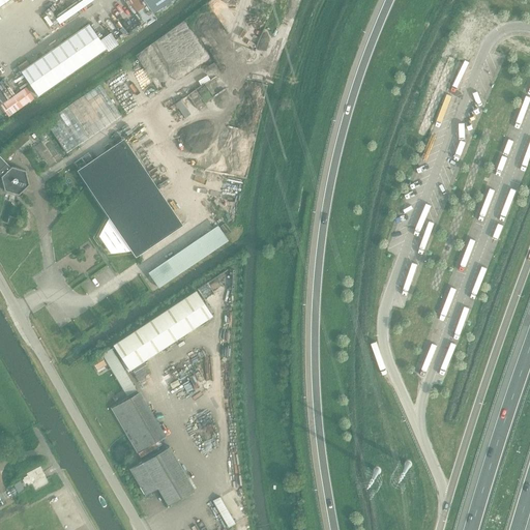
[(143,0),(153,13),(172,0),(143,0)]
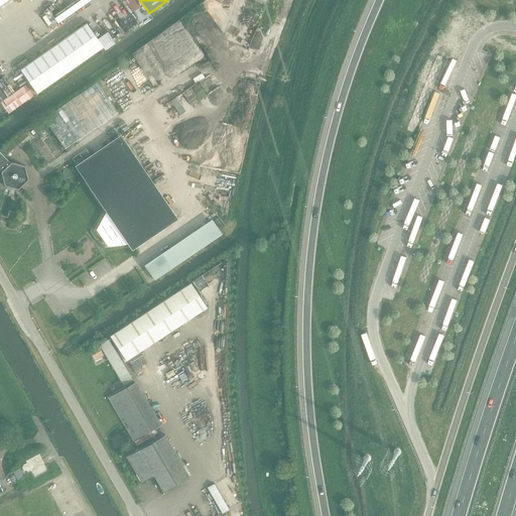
[(47,8),(42,12),(51,25),(56,21),(47,8)]
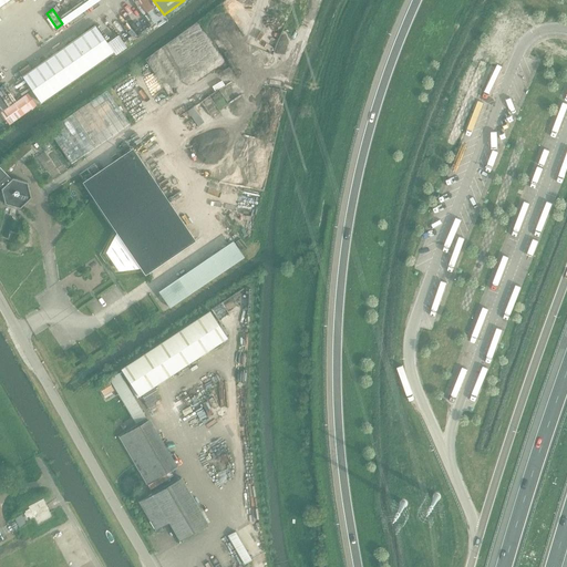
[(94,26),(68,45),(86,72),(113,52),(94,26)]
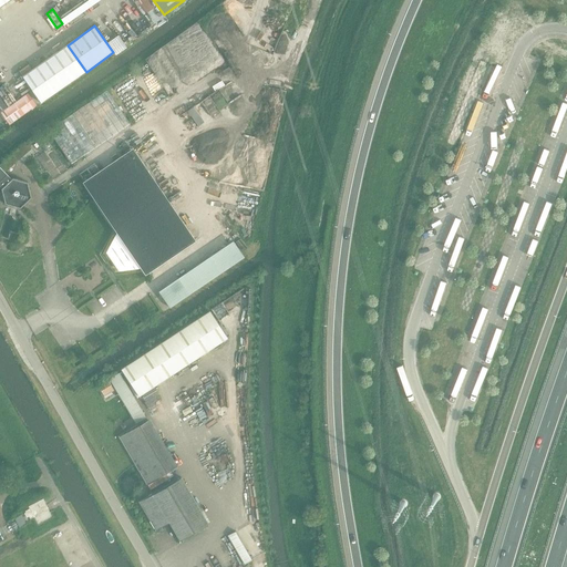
[(68,45),(49,58),(68,84),(86,72),(68,45)]
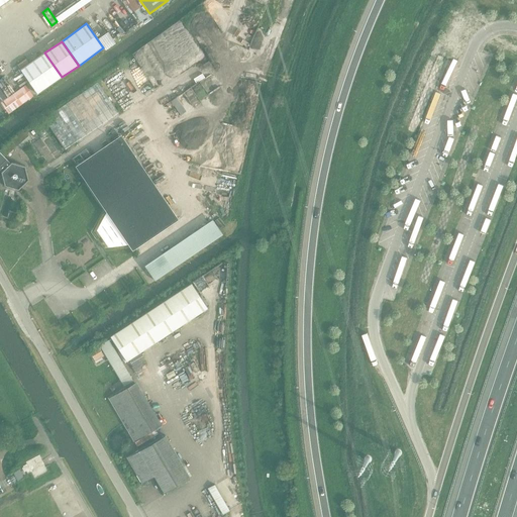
[(44,53),(28,64),(45,89),(62,77),(44,53)]
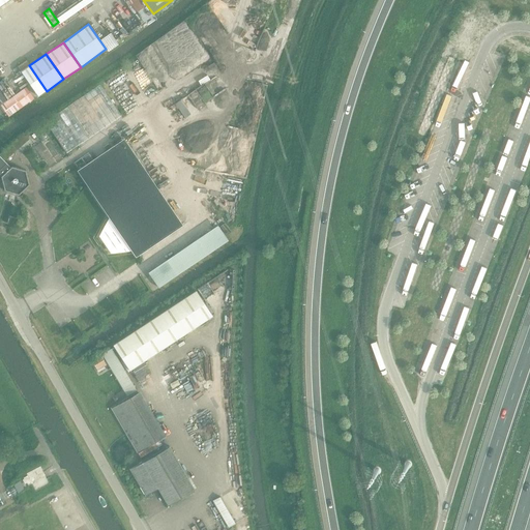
[(47,91),(29,65),(20,72),(37,97),(47,91)]
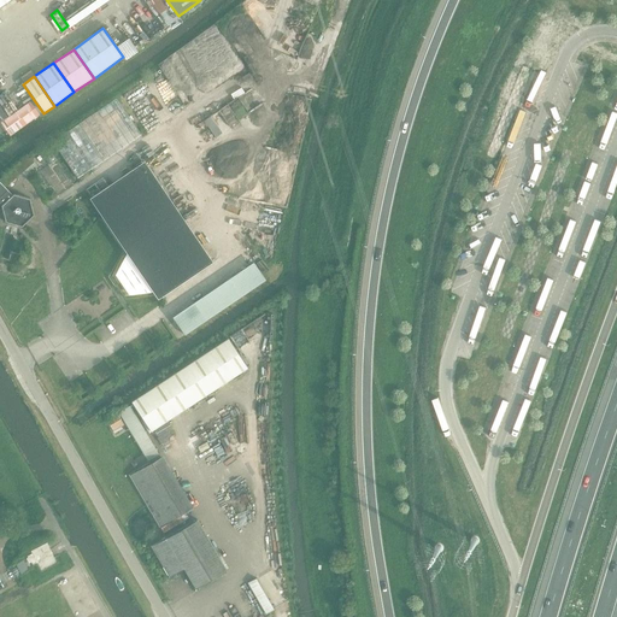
[(78,125),(53,142),(77,180),(104,163),(78,125)]
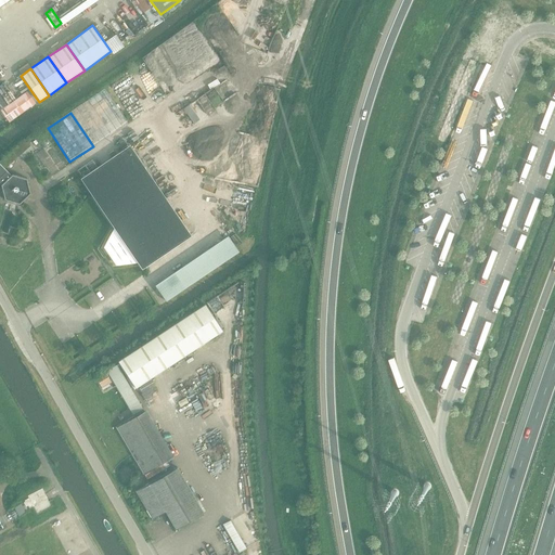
[(43,134),(37,139),(44,150),(50,145),(43,134)]
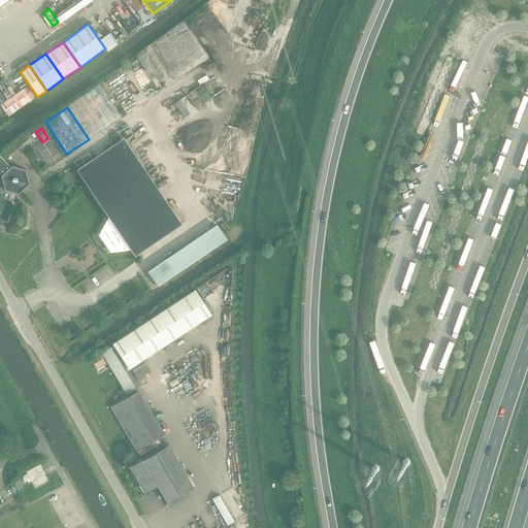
[(123,141),(78,171),(110,218),(99,237),(109,252),(132,249),(135,254),(178,225),(123,141)]
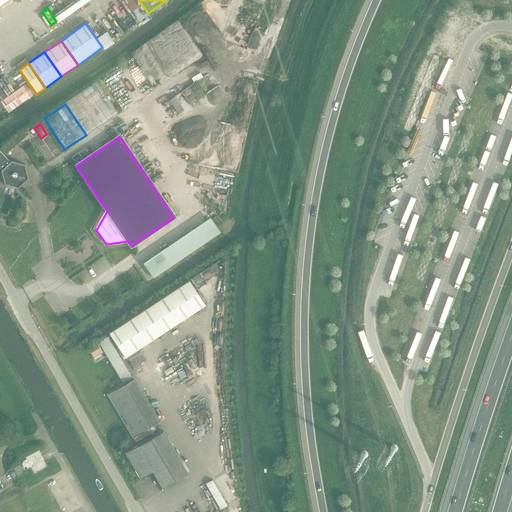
[(10,140),(4,145),(9,151),(15,146),(10,140)]
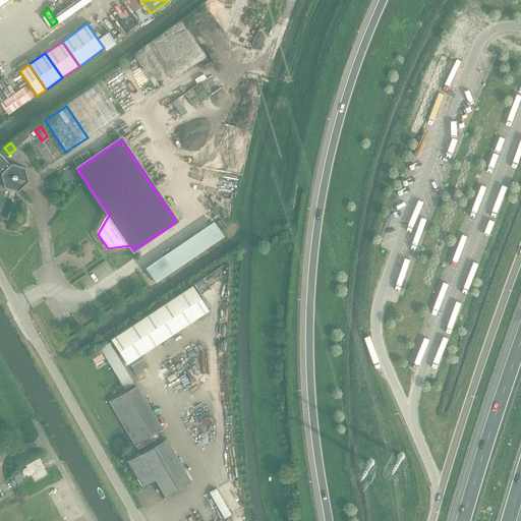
[(11,164),(9,166),(4,160),(4,159),(0,155),(0,172),(1,174),(4,187),(18,191),(29,181),(24,168),(11,164)]
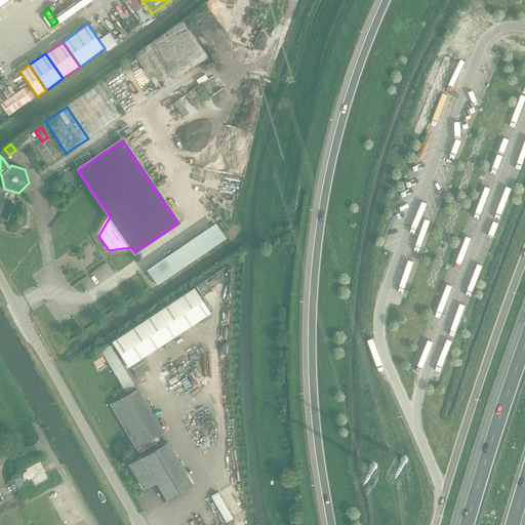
[(157,286),(226,239),(215,226),(148,272),(157,286)]
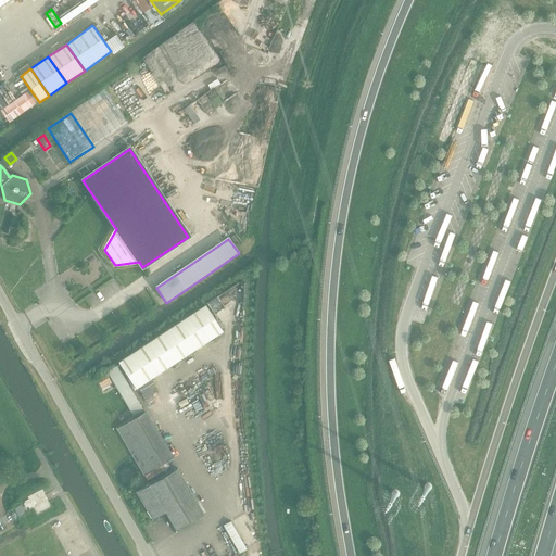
[(136,389),(223,331),(205,304),(118,362),(136,389)]
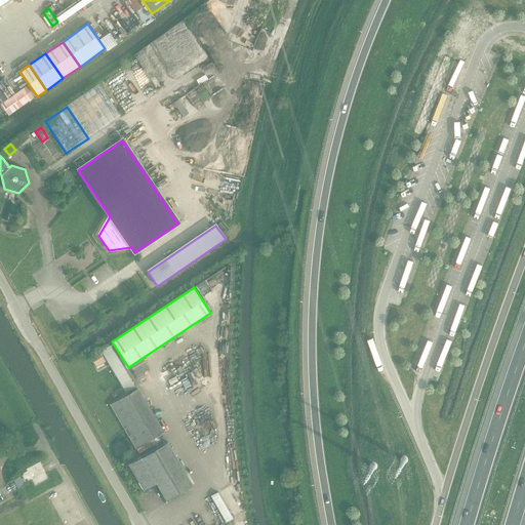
[(106,362),(99,353),(91,358),(96,367),(106,362)]
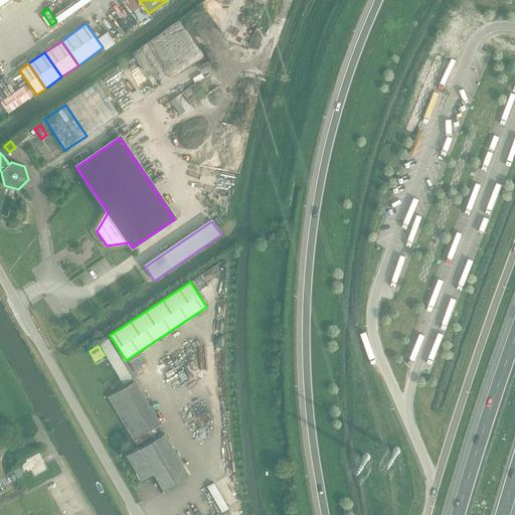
[(140,353),(129,360),(133,365),(143,358),(140,353)]
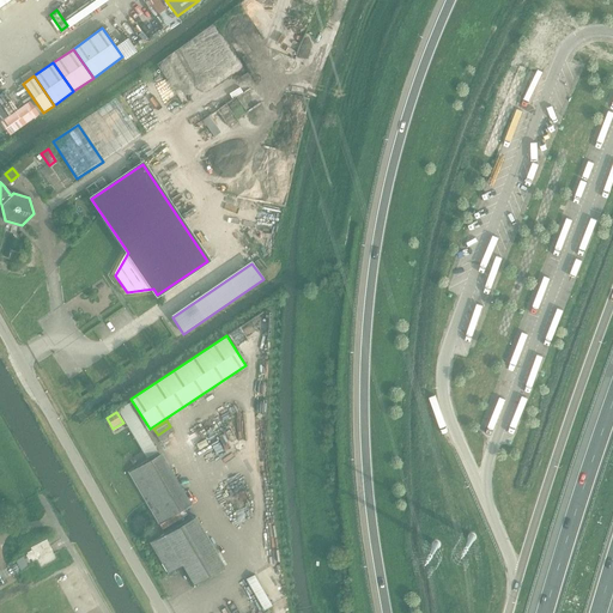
[(167,429),(156,436),(159,441),(170,435),(167,429)]
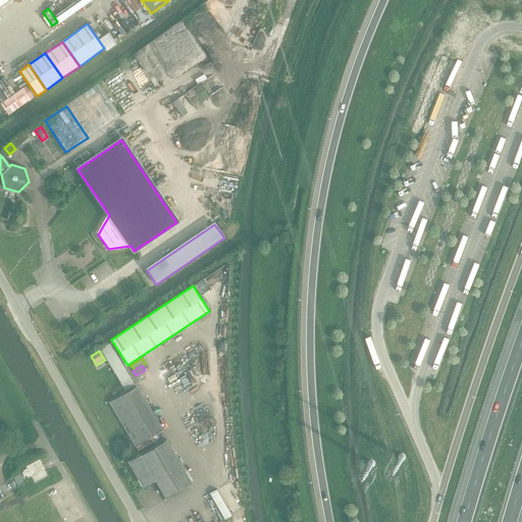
[(135,447),(163,429),(138,385),(109,403),(135,447)]
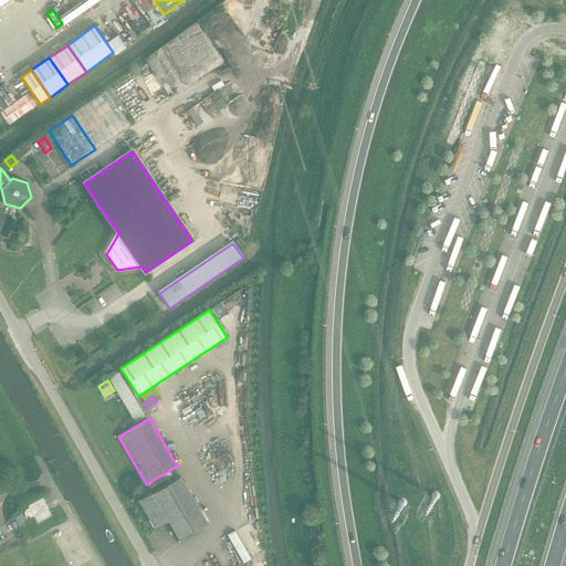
[(209,523),(209,522),(181,477),(138,502),(155,530),(169,522),(179,541),(209,523)]
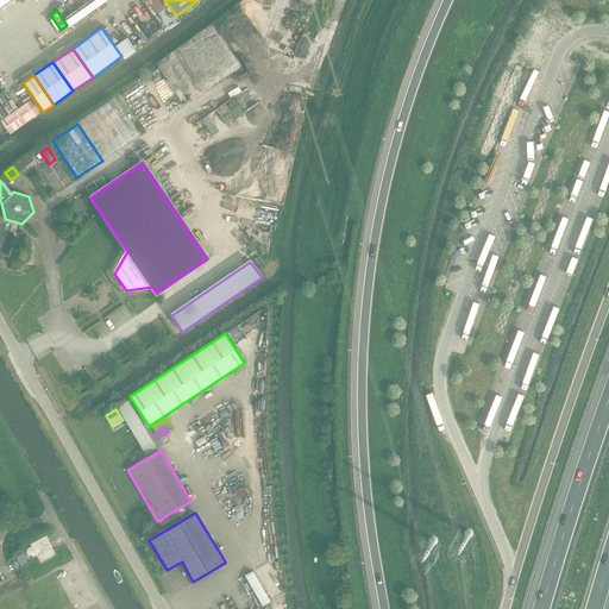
[(271,602),(271,601),(253,571),(244,576),(262,607),(271,602)]
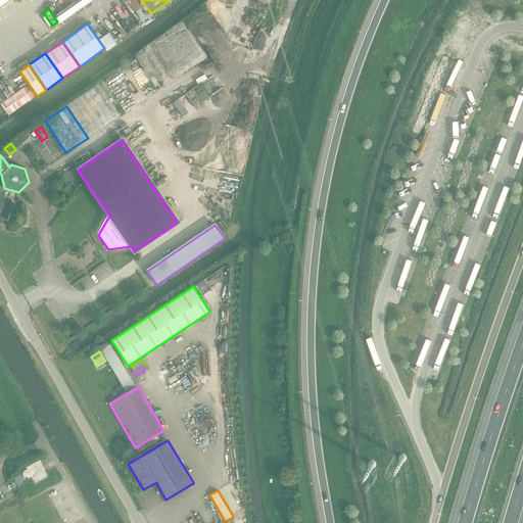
[(49,497),(22,512),(29,522),(51,522),(52,522),(48,516),(56,512),(49,497)]
